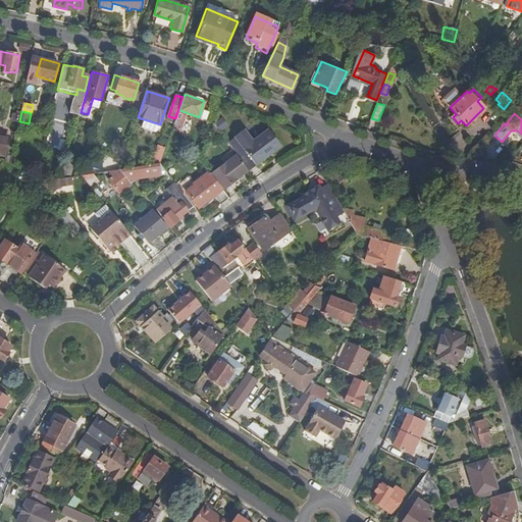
[(214,123),(230,143),(239,136),(222,116),(214,123)]
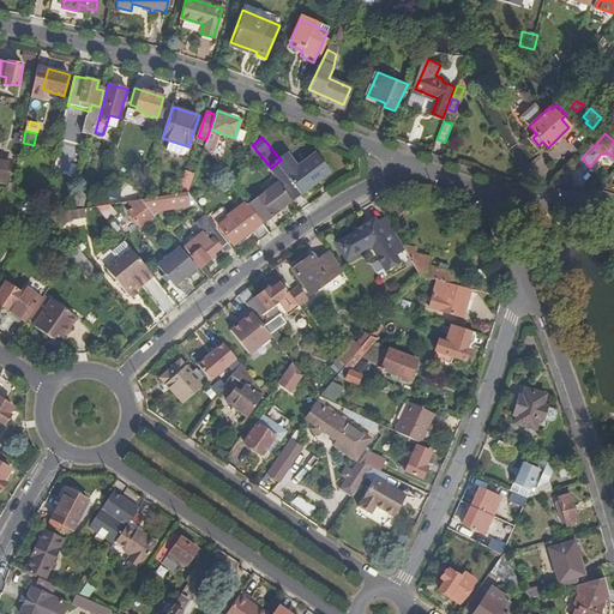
[(74,160),(67,185),(77,187),(84,162),(74,160)]
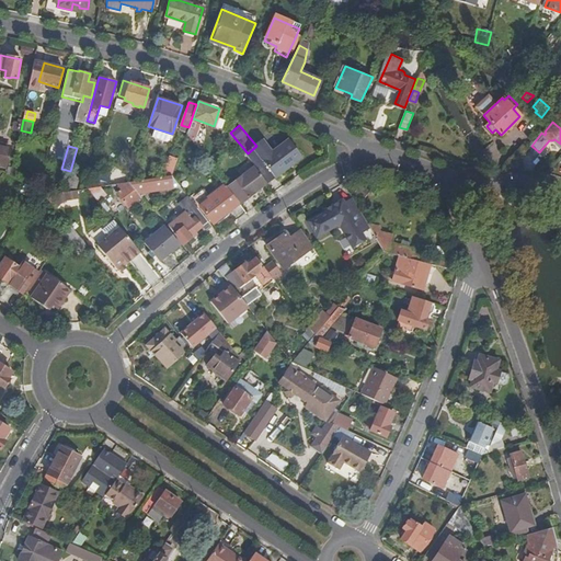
[(248,153),(251,157),(260,150),(256,146),(248,153)]
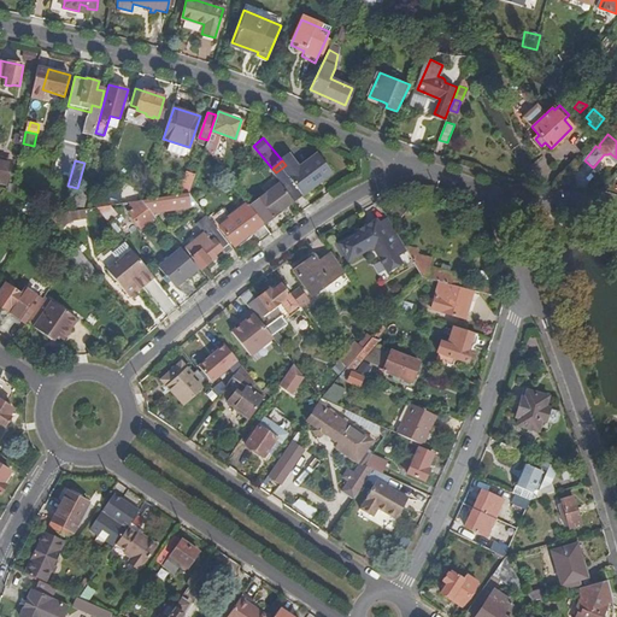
[(0,181),(7,182),(11,164),(0,162),(0,181)]
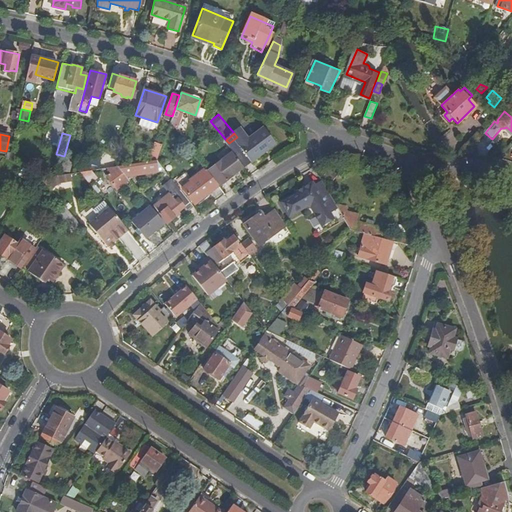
[(247,149),(237,137),(229,143),(239,155),(236,157),(243,165),(243,166),(277,144),(270,134),(247,149)]
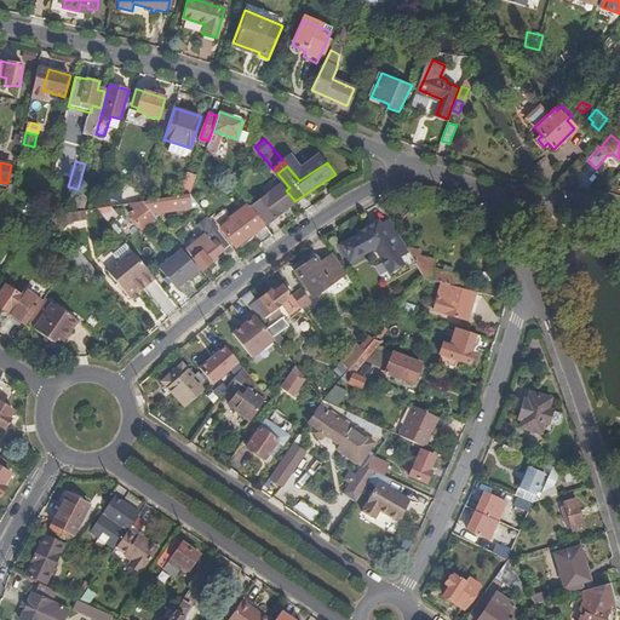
[(82,190),(90,193),(97,167),(89,165),(82,190)]
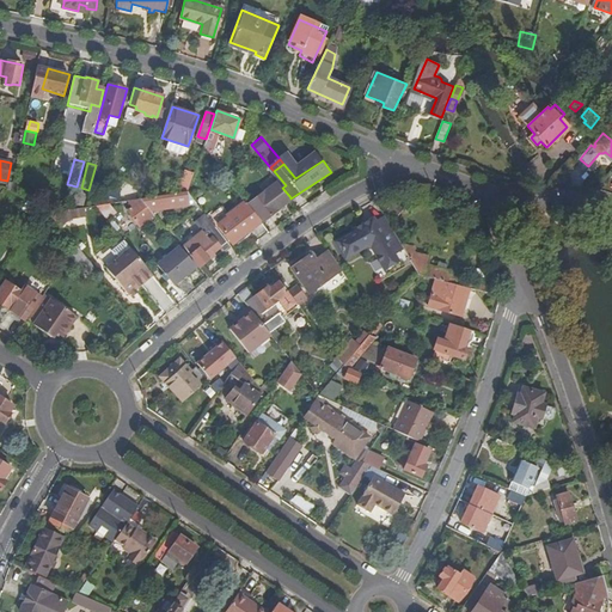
[(254,200),(249,204),(255,213),(256,210),(263,220),(277,209),(277,207),(291,197),(282,188),(277,181),(257,195),(254,191),(250,194),(254,200)]
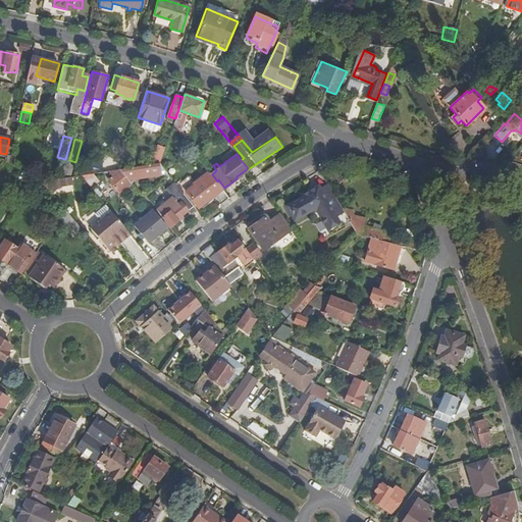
[(93,161),(91,168),(100,171),(103,164),(93,161)]
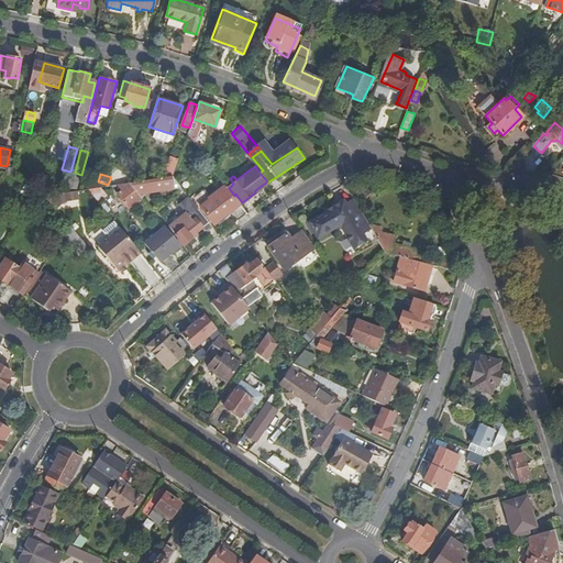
[(131,181),(140,194),(175,187),(180,184),(173,174),(131,181)]
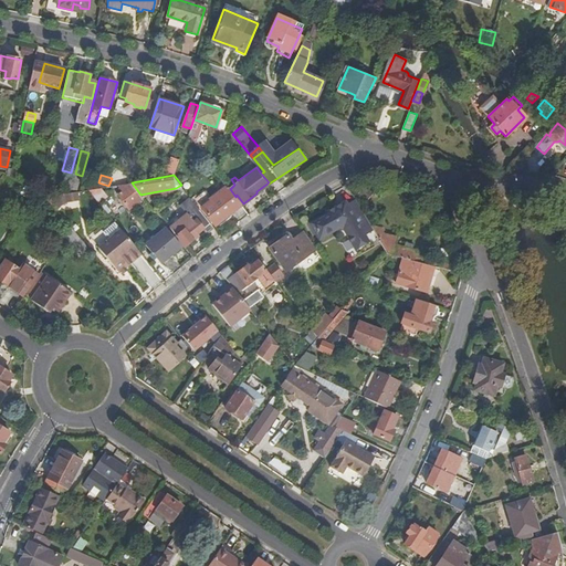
[(132,182),(119,185),(125,191),(119,196),(130,208),(144,198),(140,195),(132,182)]
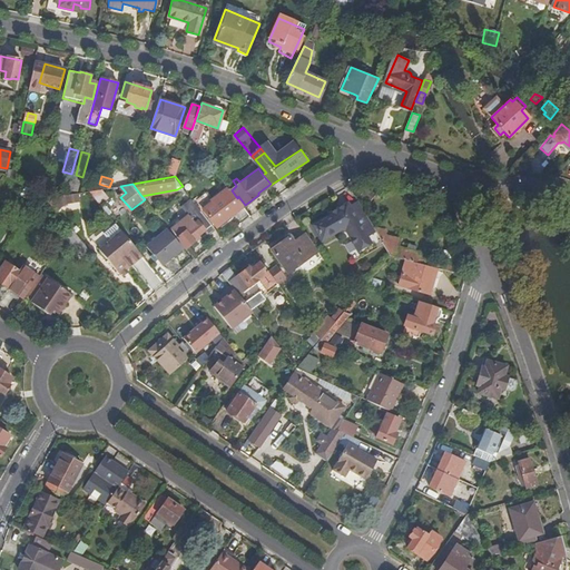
[(232,190),(231,188),(204,207),(215,224),(243,205),(237,198),(232,190)]
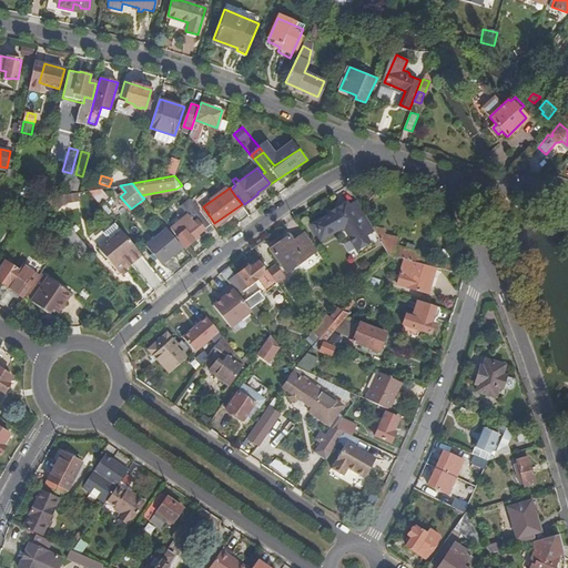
[(103,189),(89,192),(88,192),(99,204),(109,195),(103,189)]
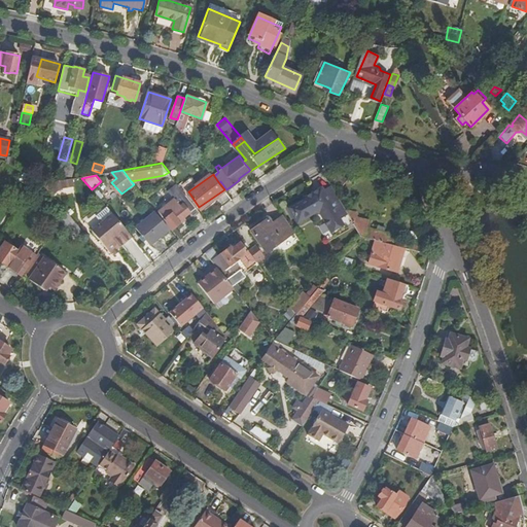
[(62,182),(40,186),(49,197),(56,196),(55,191),(73,187),(72,180),(62,182)]
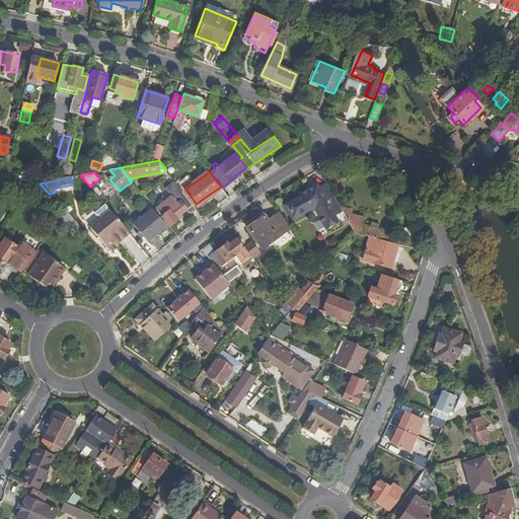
[(190,213),(197,209),(173,177),(163,184),(173,199),(166,204),(164,202),(156,207),(169,224),(178,217),(177,215),(187,209),(190,213)]
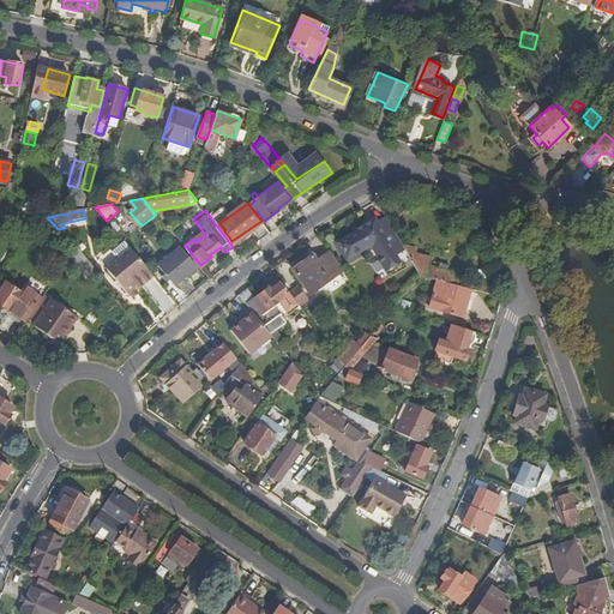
[(40,211),(32,222),(40,227),(47,217),(40,211)]
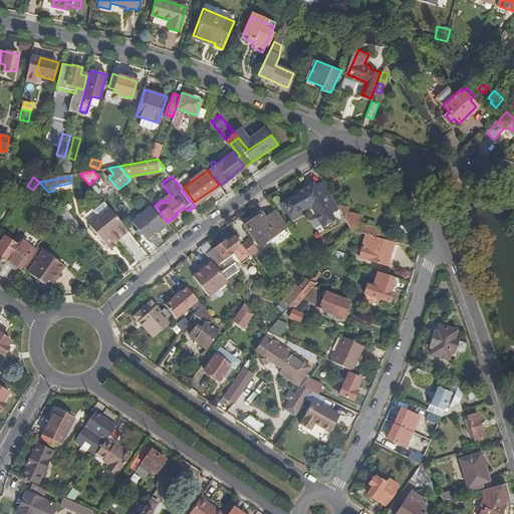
[(338,210),(323,183),(315,187),(313,184),(297,194),(299,196),(283,205),(290,217),(305,208),(311,210),(322,228),(334,221),(330,215),(338,210)]
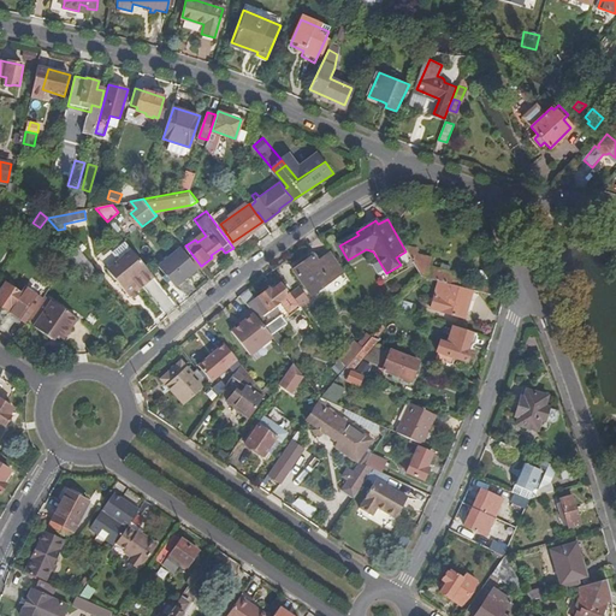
[(112,253),(118,261),(131,250),(124,242),(112,253)]
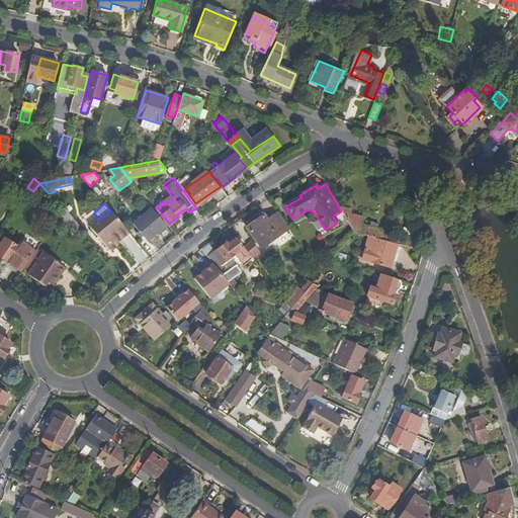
[(166,225),(153,208),(133,224),(147,241),(166,225)]
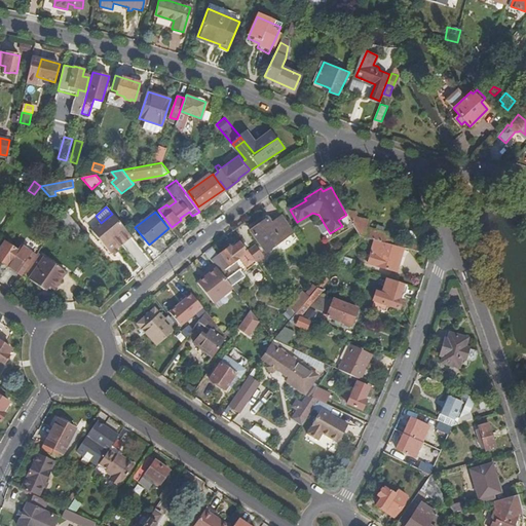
[(112,214),(101,223),(90,231),(111,254),(113,253),(114,251),(132,236),(112,214)]
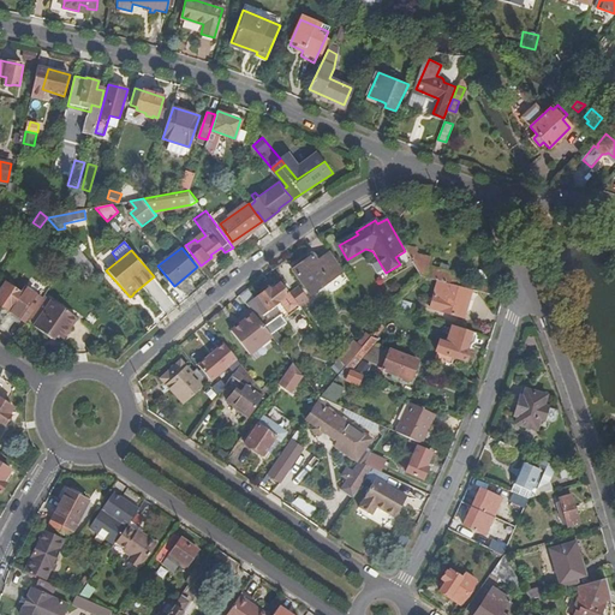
[(310,296),(342,273),(330,256),(323,261),(322,260),(316,264),(312,258),(293,272),(300,281),(310,296)]
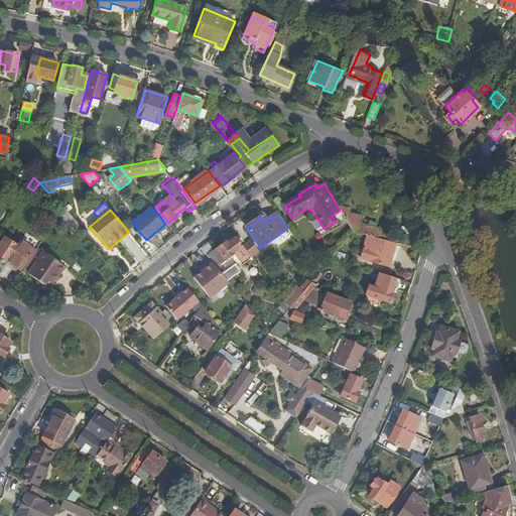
[(368,237),(388,242),(391,233),(376,229),(377,226),(371,224),(370,228),(360,225),(361,223),(355,221),(355,220),(347,217),(346,220),(347,222),(354,233),(368,237)]
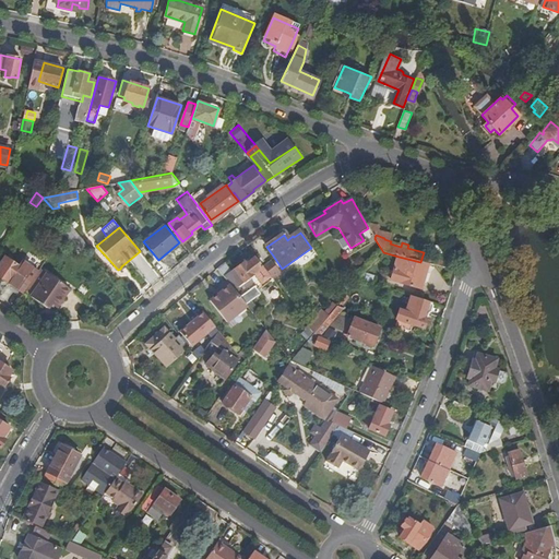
[(425,263),(420,262),(399,257),(391,281),(417,288),(419,282),(423,283),(425,273),(423,273),(425,263)]
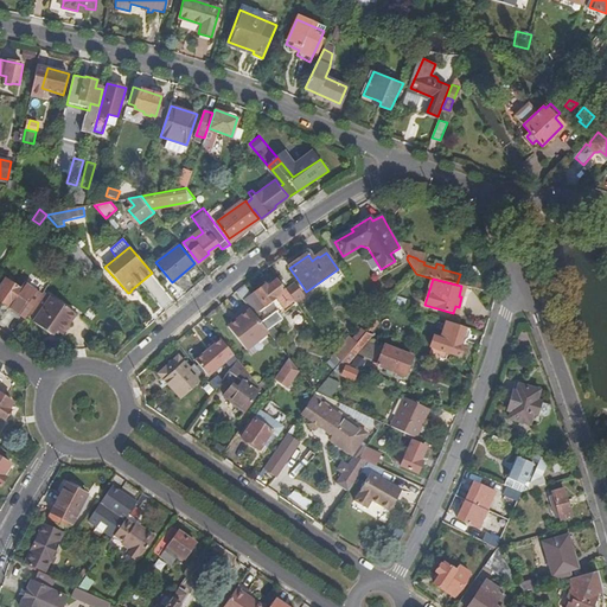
[(251,295),(244,287),(236,293),(247,306),(267,332),(282,320),(276,311),(279,310),(272,301),(279,295),(282,301),(288,296),(276,281),(267,288),(264,286),(251,295)]
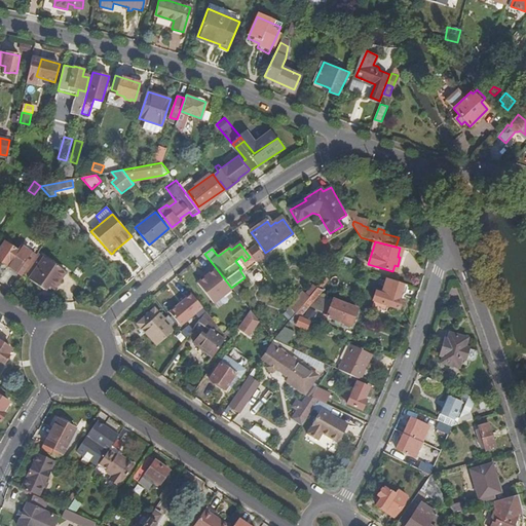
[(408,250),(421,254),(422,247),(410,243),(408,250)]
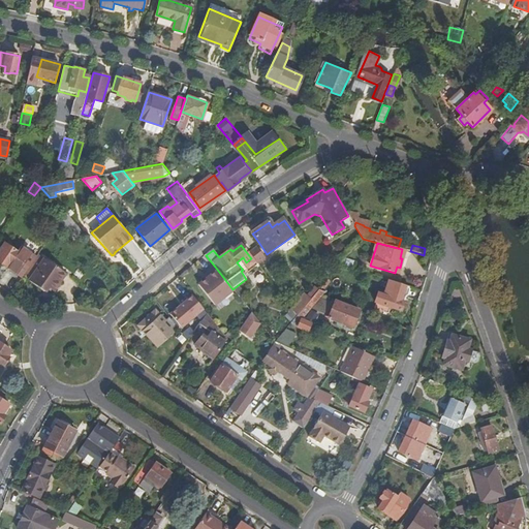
[(27,271),(33,261),(19,252),(14,257),(2,249),(0,251),(0,269),(20,282),(27,271)]
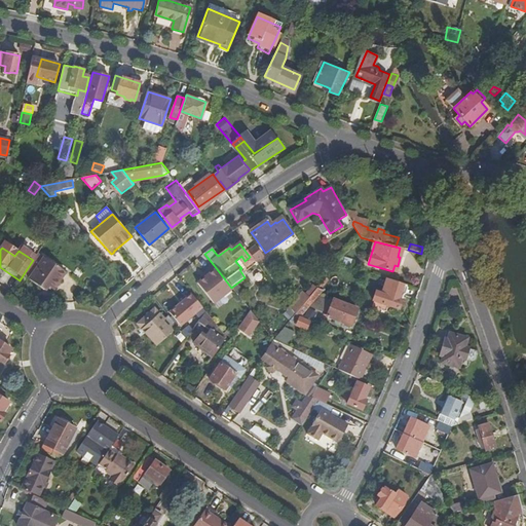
[(255,248),(248,253),(257,265),(264,260),(255,248)]
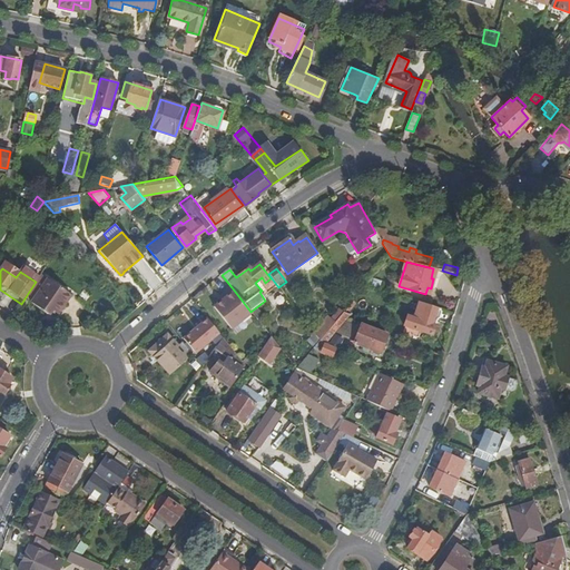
[(36,282),(29,292),(35,296),(32,302),(49,314),(52,308),(58,312),(70,292),(42,273),(36,282)]
